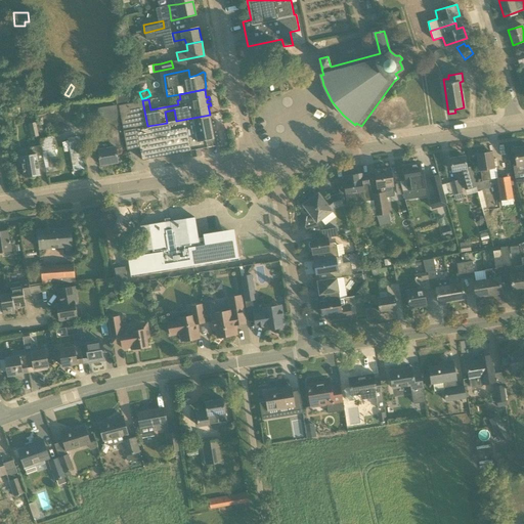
[(129,99),(128,92),(115,95),(117,106),(119,105),(127,149),(139,147),(142,160),(154,158),(146,126),(147,126),(142,100),(138,101),(137,97),(129,99)]
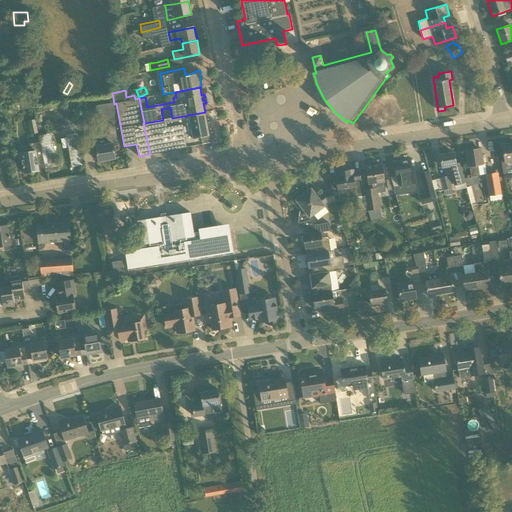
[(119,143),(112,103),(94,106),(96,120),(103,119),(107,144),(96,146),(99,161),(115,158),(113,144),(119,143)]
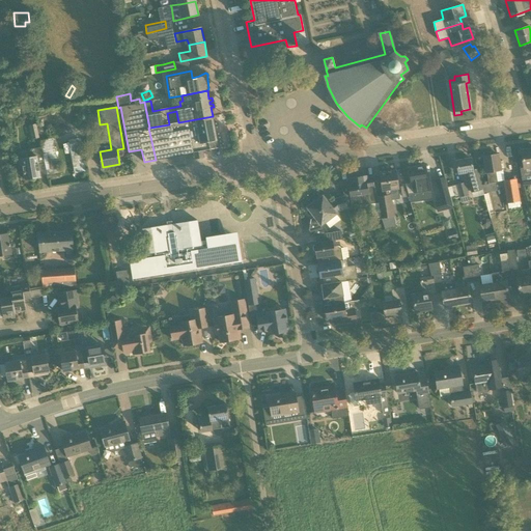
[(148,128),(156,160),(193,154),(194,160),(204,158),(203,150),(211,149),(208,142),(217,141),(213,116),(178,122),(169,124),(149,128),(148,128)]
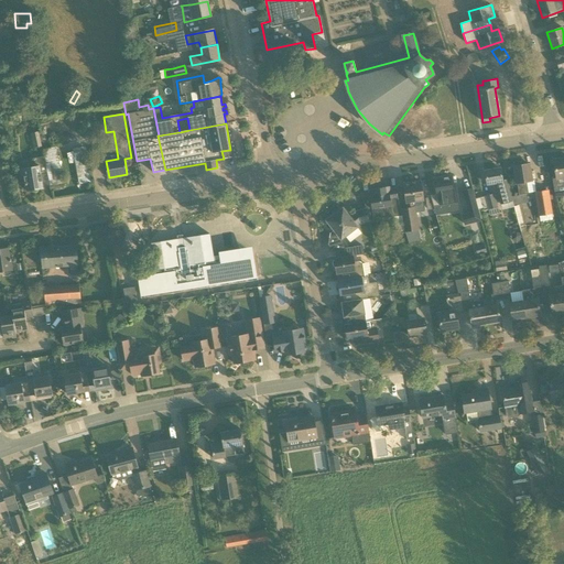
[(38,131),(30,133),(33,148),(41,147),(38,131)]
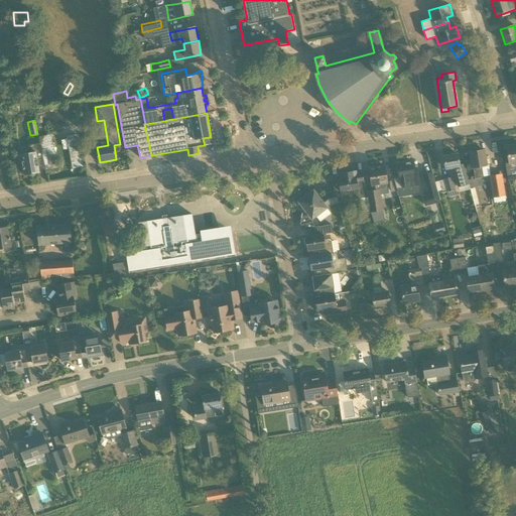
[(52,134),(39,136),(38,136),(39,143),(40,143),(42,158),(44,170),(57,168),(52,134)]
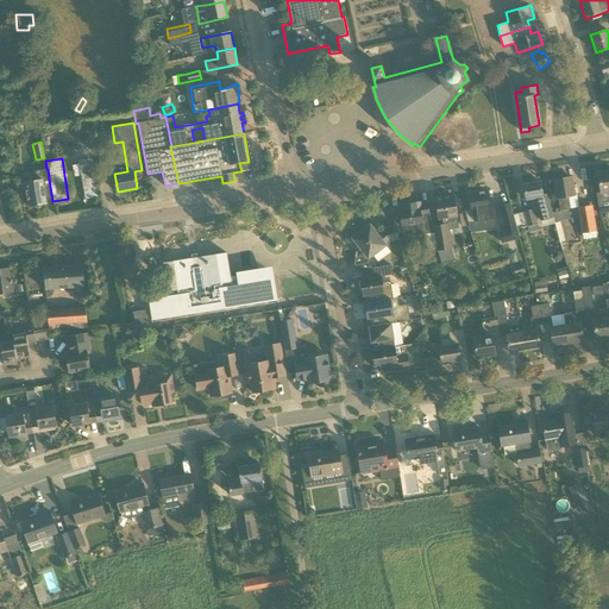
[(79,161),(80,163),(73,164),(74,174),(81,173),(86,199),(99,196),(92,158),(79,161)]
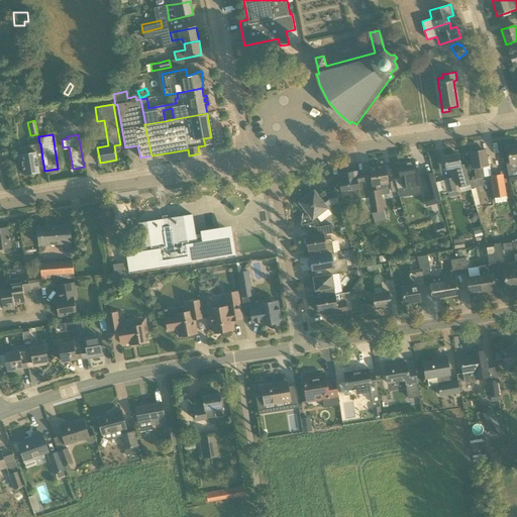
[(40,143),(39,143),(30,145),(32,152),(17,156),(18,163),(22,163),(24,175),(39,172),(37,160),(42,159),(40,143)]
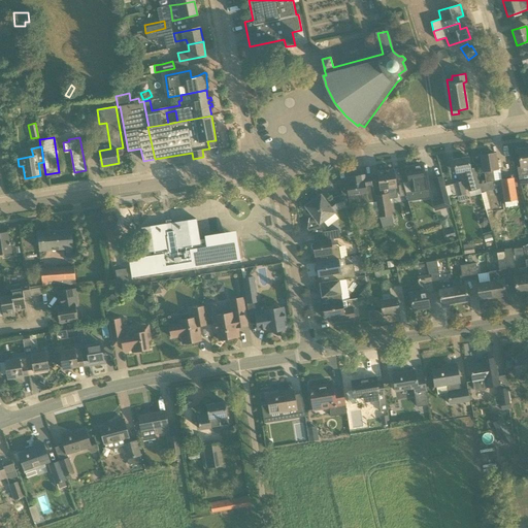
[(527,147),(518,150),(521,167),(517,168),(519,176),(527,174),(527,147)]
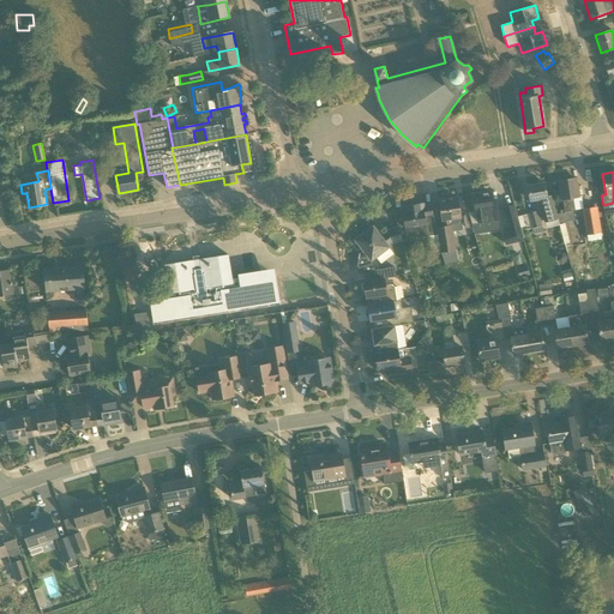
[(563,199),(565,212),(558,214),(560,223),(575,221),(572,211),(573,211),(571,198),(578,197),(576,179),(559,181),(563,199)]
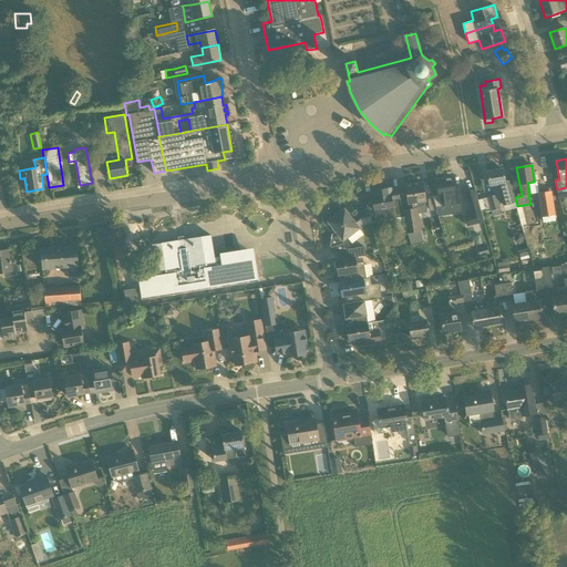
[(509,181),(505,182),(503,169),(487,172),(490,185),(497,184),(503,205),(515,202),(509,181)]
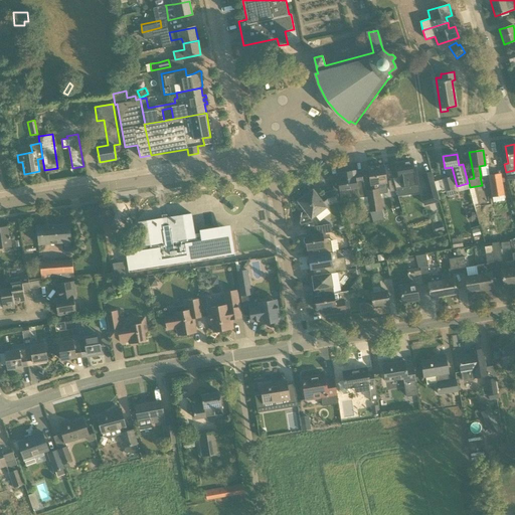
[(395,188),(418,184),(415,171),(412,171),(411,161),(396,163),(398,177),(393,178),(395,188)]
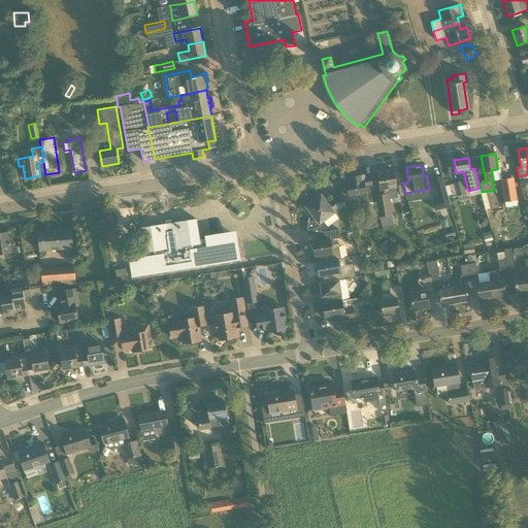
[(382,194),(375,195),(375,194),(374,194),(377,216),(378,216),(378,218),(390,216),(388,198),(397,197),(396,187),(393,170),(377,172),(381,190),(382,194)]
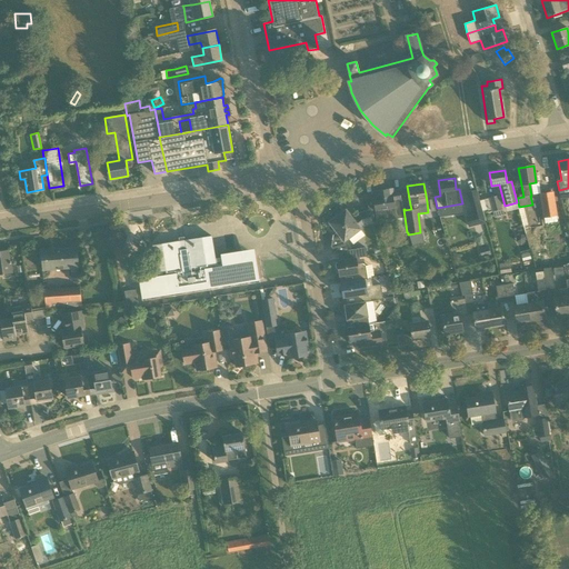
[(407,232),(403,209),(402,209),(400,191),(393,192),(393,188),(372,191),(372,192),(372,196),(365,197),(369,210),(372,222),(397,219),(399,235),(407,232)]
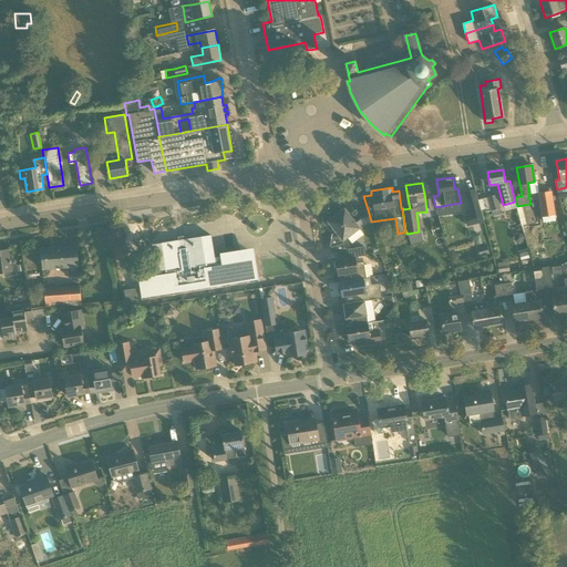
[(467,226),(483,222),(474,189),(470,191),(465,192),(471,215),(465,216),(467,226)]
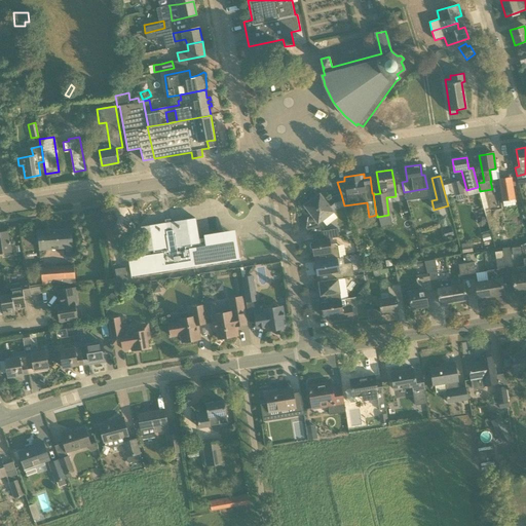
[(515,204),(514,198),(511,178),(499,179),(502,200),(503,207),(515,204)]
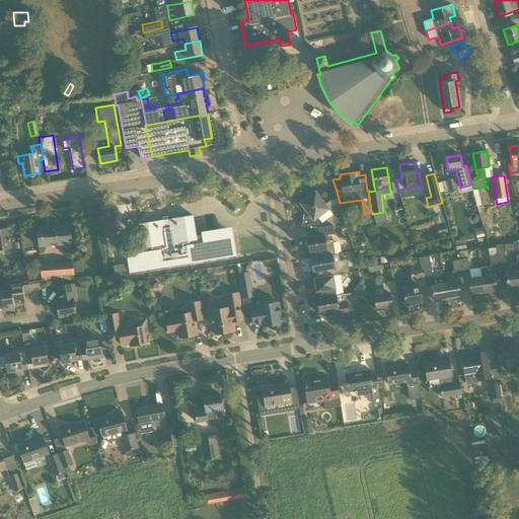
[(458,195),(454,178),(442,181),(445,195),(449,194),(450,198),(458,195)]
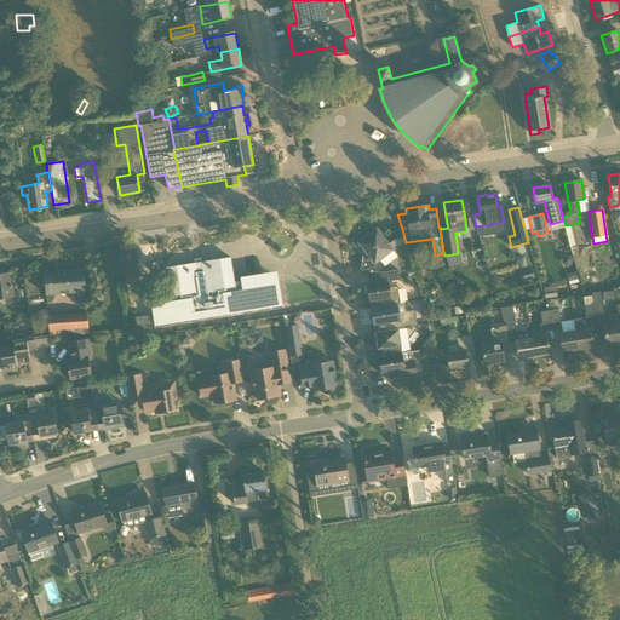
[(474,218),(468,218),(470,230),(477,230),(476,227),(474,218)]
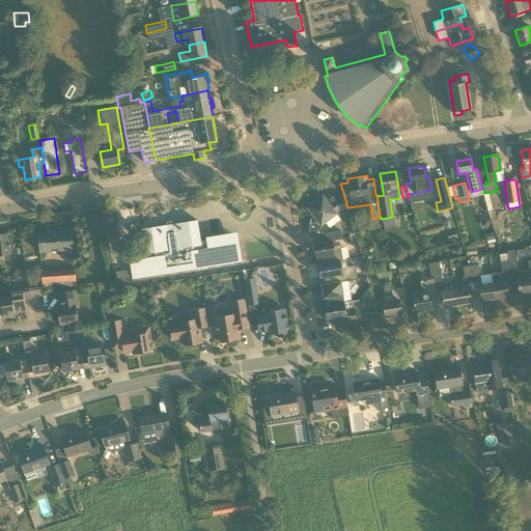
[(335,199),(329,204),(323,196),(307,207),(308,208),(306,211),(306,213),(308,216),(310,216),(312,215),(314,217),(310,219),(308,230),(313,236),(319,235),(320,243),(332,241),(342,240),(341,231),(324,233),(320,225),(336,214),(336,213),(340,210),(347,207),(344,196),(335,199)]
